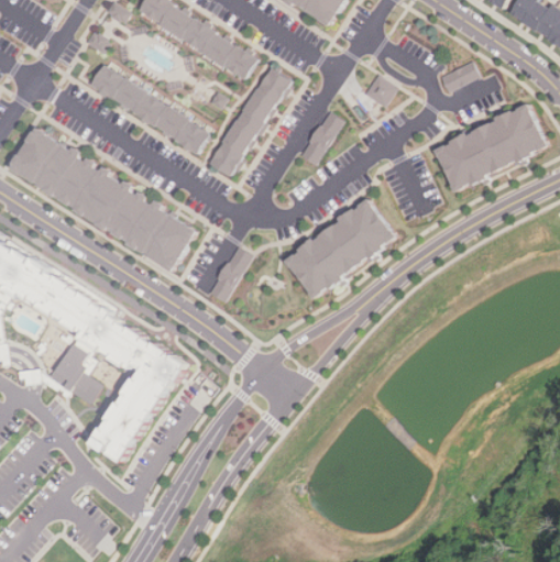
[(260,61),(167,0),(147,0),(141,11),(246,80),(260,61)]
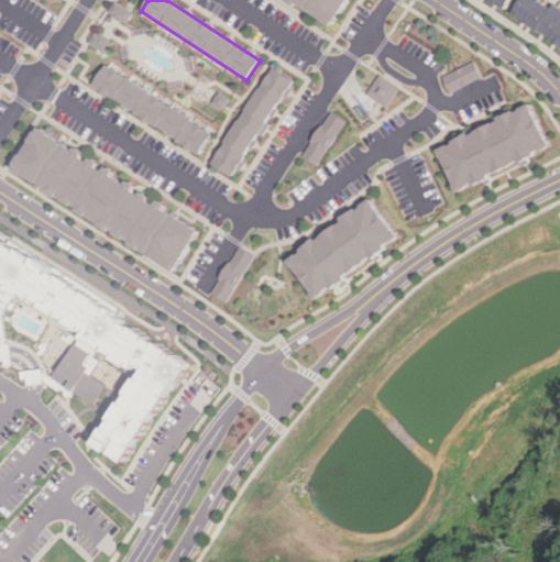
[(349,0),(286,0),(330,29),(349,0)]
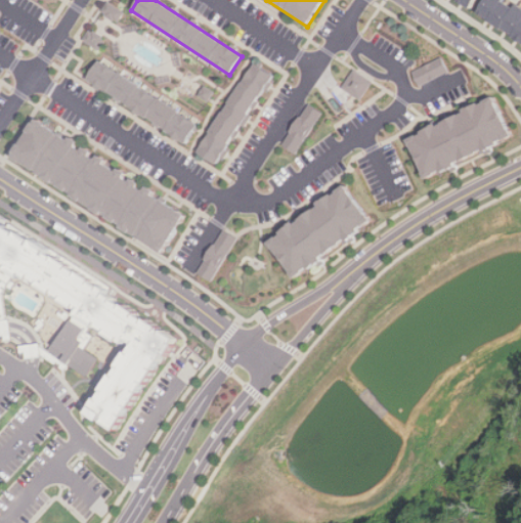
[(477,0),(473,8),(460,0),(477,0)]
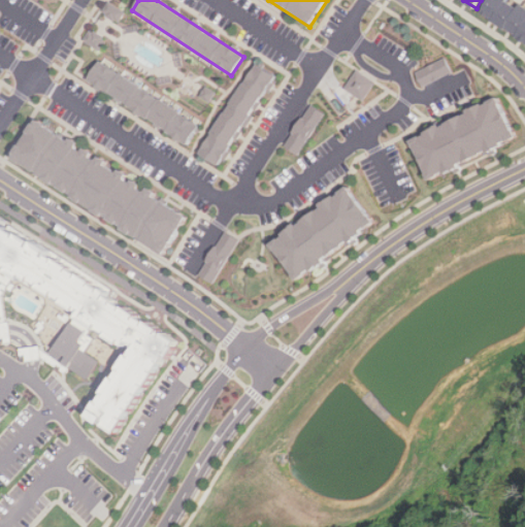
[(490,0),(482,13),(524,42),(524,8),(512,0),(490,0)]
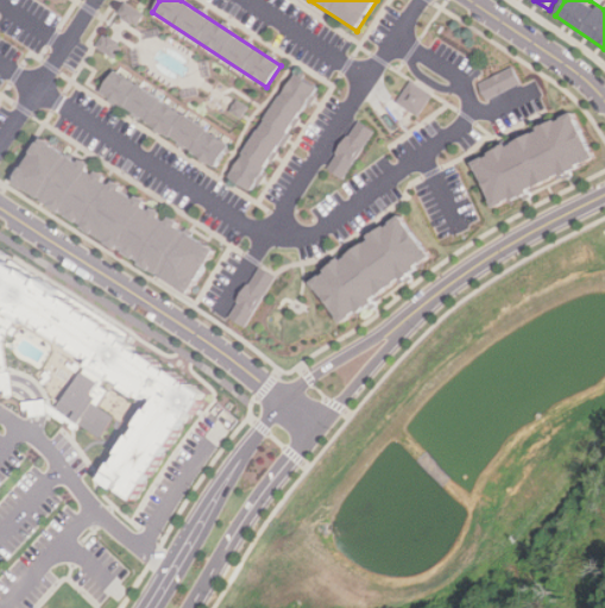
[(115,16),(136,27),(143,14),(123,2),(115,16)]
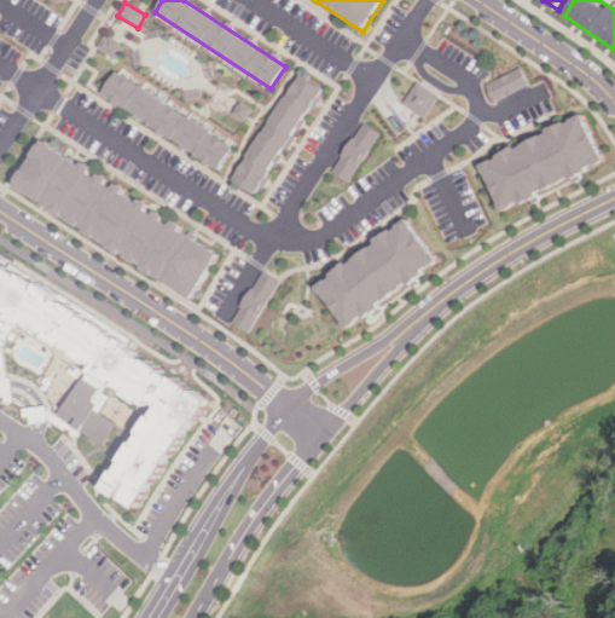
[(123,47),(103,35),(96,48),(116,61),(123,47)]
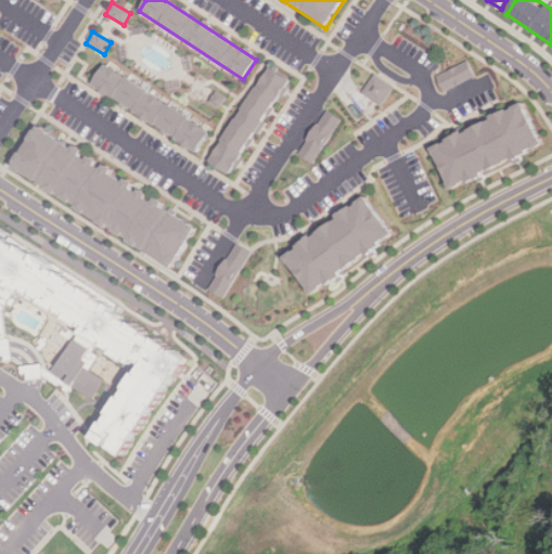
[(433,75),(439,91),(472,78),(465,62),(433,75)]
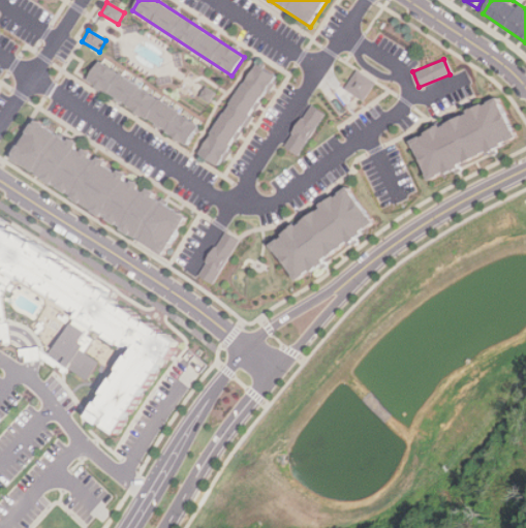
[(86,82),(187,144),(199,124),(98,62),(86,82)]
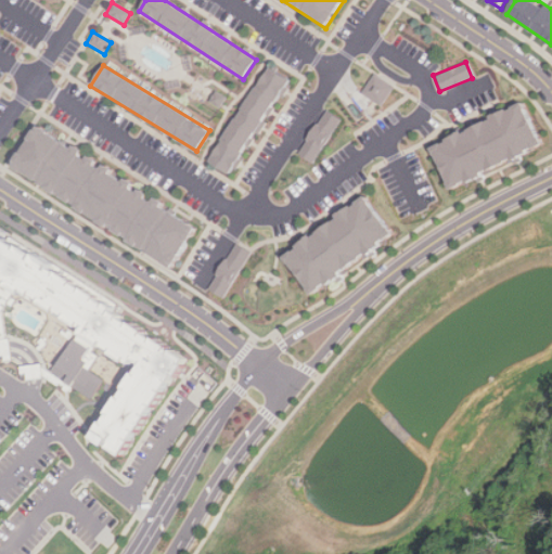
[(289,80),(268,67),(206,160),(228,175),(289,80)]
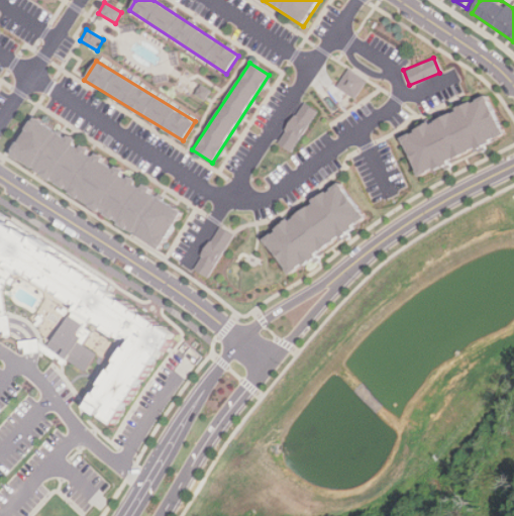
[(353,100),(366,81),(347,69),(334,87),(353,100)]
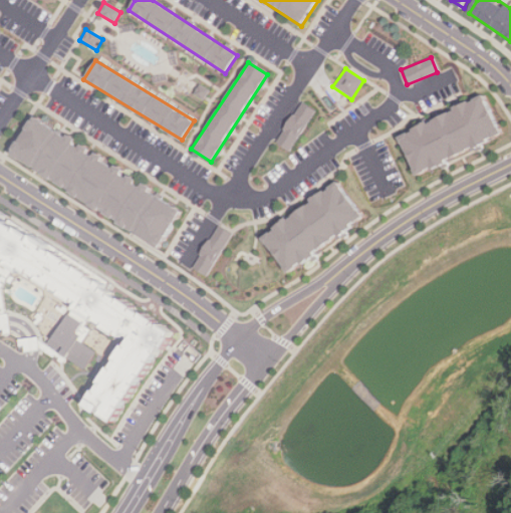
[(416,177),(501,136),(482,94),(397,136),(416,177)]
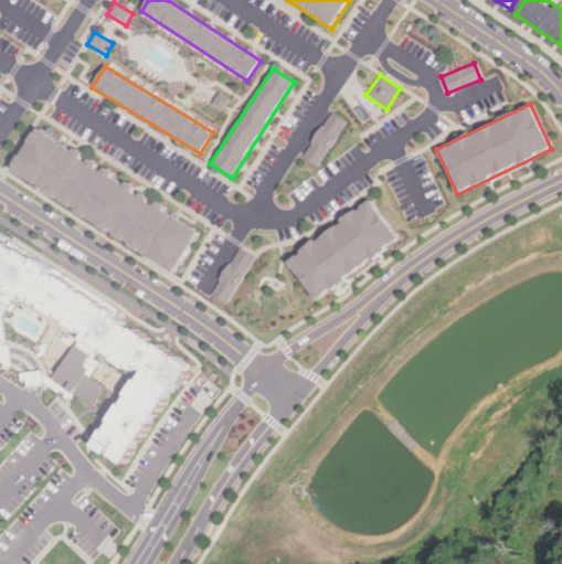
[(319,167),(345,120),(328,112),(303,158),(319,167)]
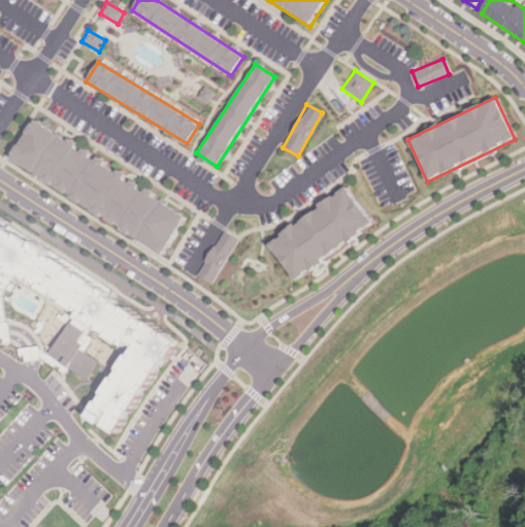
[(10,159),(161,256),(185,220),(153,198),(154,196),(117,172),(118,170),(70,140),(70,139),(36,118),(10,159)]
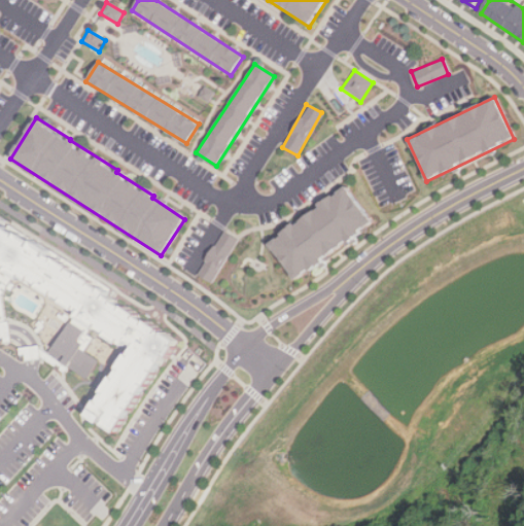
[(292,281),(320,264),(318,259),(371,225),(346,185),(318,203),(320,207),(267,241),(292,281)]
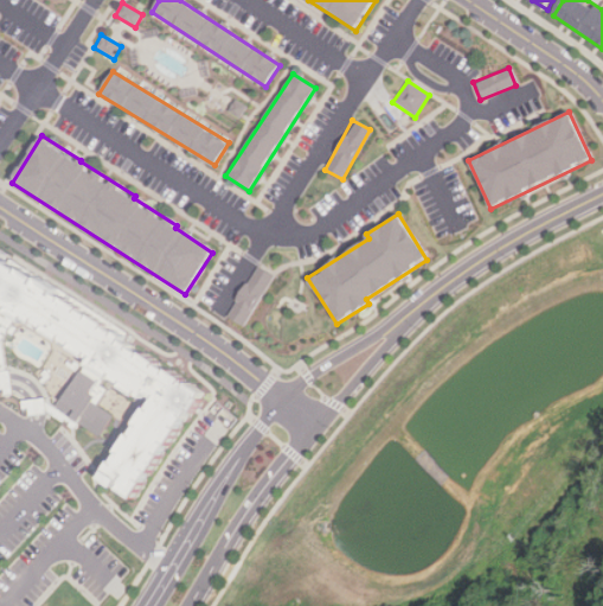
[(0,327),(2,330),(0,332),(6,337),(12,329),(6,325),(12,316),(85,362),(61,402),(56,400),(52,406),(71,418),(97,434),(109,416),(92,406),(102,389),(95,386),(98,381),(96,380),(101,374),(142,400),(147,393),(156,399),(149,409),(147,407),(136,423),(139,426),(133,435),(129,433),(117,453),(119,453),(113,463),(111,461),(101,478),(135,499),(146,483),(143,482),(151,472),(152,474),(164,455),(160,454),(167,444),(171,446),(180,429),(178,428),(185,416),(187,418),(192,410),(196,413),(204,400),(201,399),(205,393),(190,382),(188,384),(184,381),(185,378),(168,368),(167,370),(158,364),(159,362),(143,352),(142,355),(132,348),(133,345),(123,339),(126,336),(119,331),(116,332),(107,326),(108,324),(92,313),(91,317),(79,310),(81,307),(65,297),(64,299),(55,294),(58,289),(42,278),(40,280),(24,270),(23,272),(0,257),(0,327)]
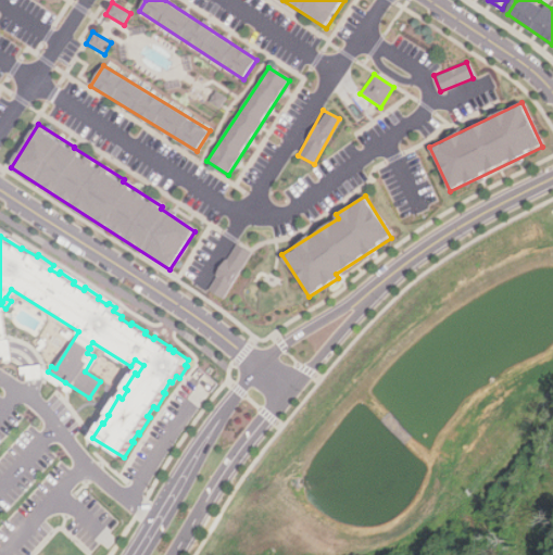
[(248,253),(234,243),(203,289),(218,299),(248,253)]
